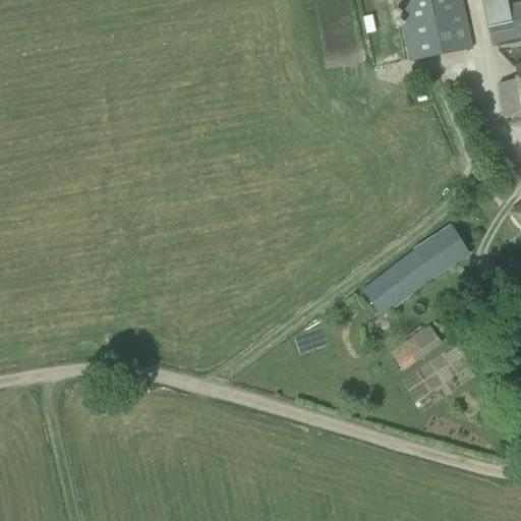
[(459,0),(399,0),(412,60),(470,49),(459,0)]
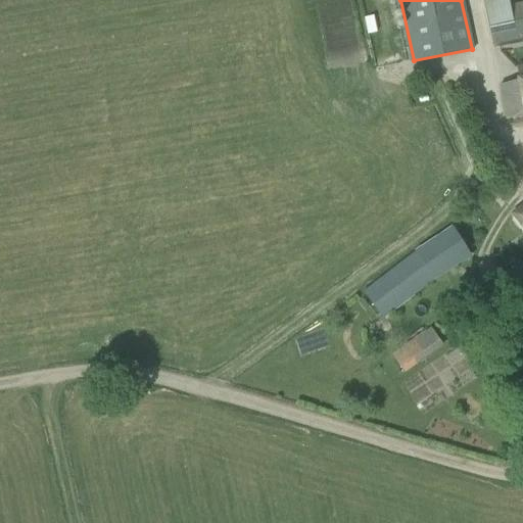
[(489,0),(484,1),(491,44),(522,37),(522,2),(511,4),(509,0),(489,0)]
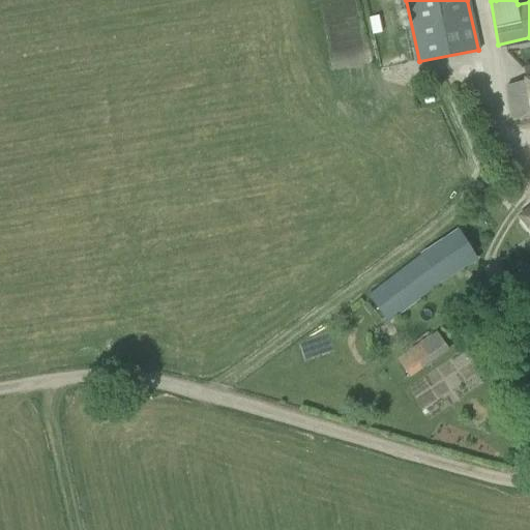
[(529,68),(524,70),(527,82),(507,87),(516,120),(529,116),(529,68)]
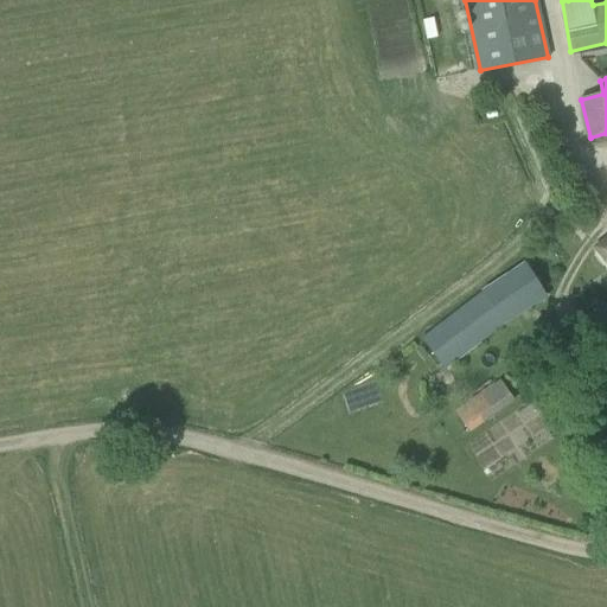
[(606,263),(606,238),(595,248),(606,263)]
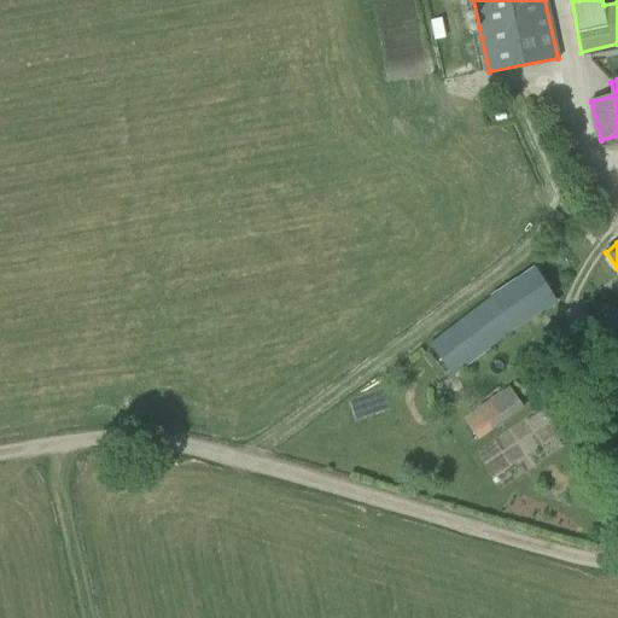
[(490,297),(429,345),(454,377),(514,331),(558,302),(535,268),(528,273),(490,297)]
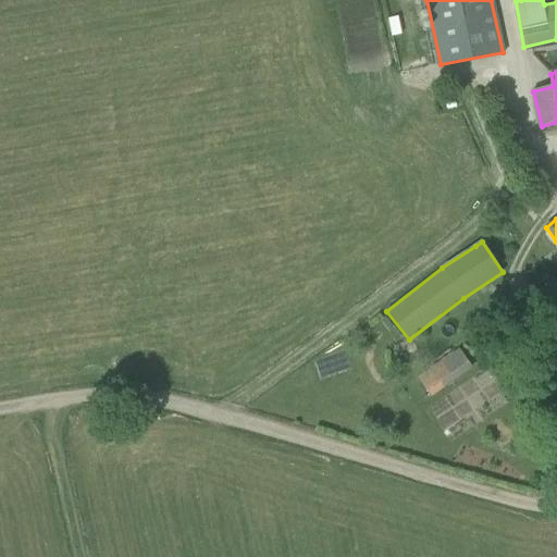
[(458,349),(418,378),(432,397),(472,369),(458,349)]
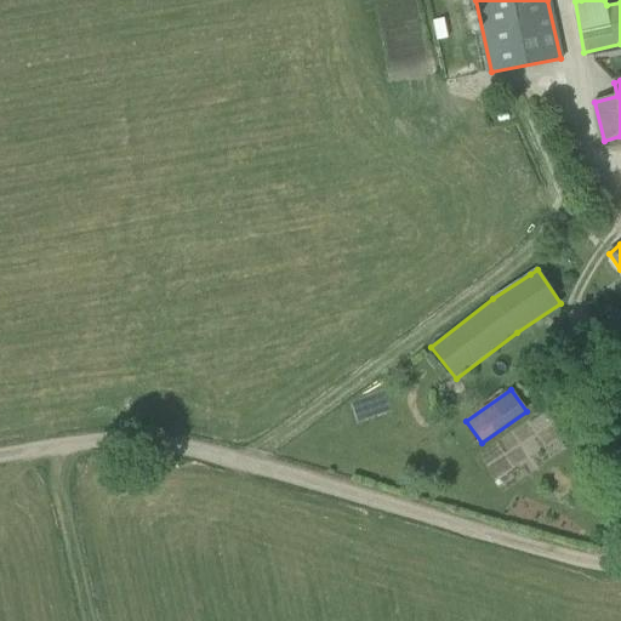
All buildings are outlined.
